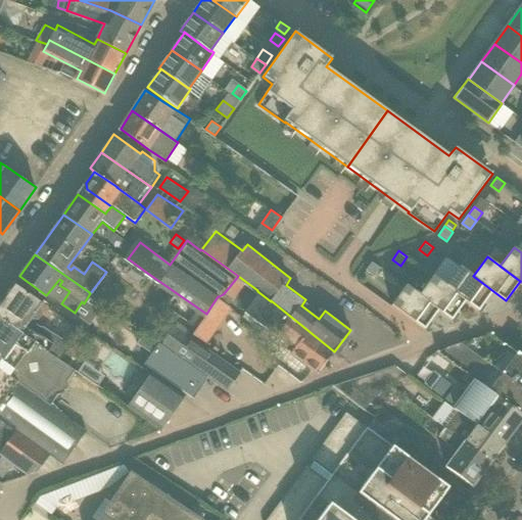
[(372,261),(366,269),(374,275),(380,267),(372,261)]
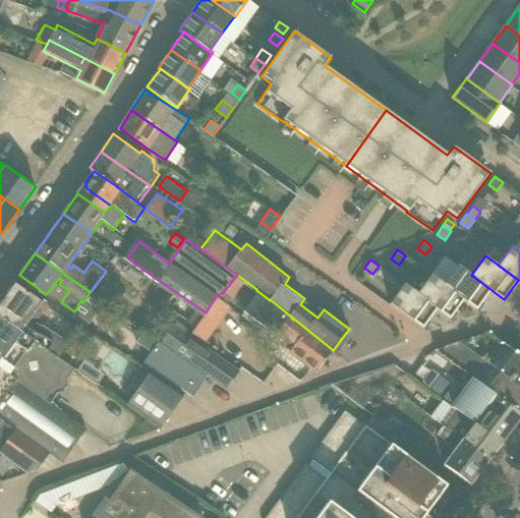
[(492,290),(471,275),(458,265),(445,284),(465,299),(477,308),(492,290)]
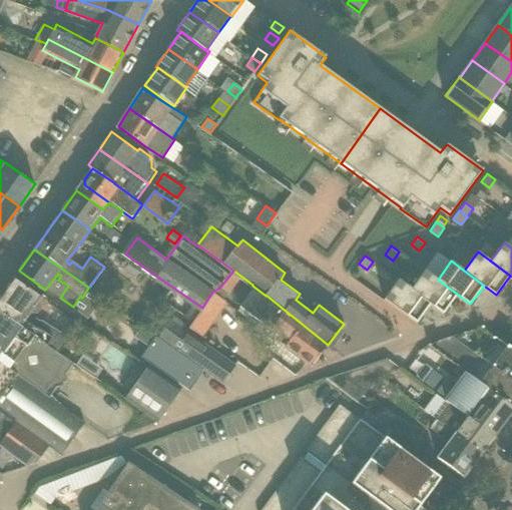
[(458,295),(438,280),(425,270),(411,289),(431,304),(444,313),(458,295)]
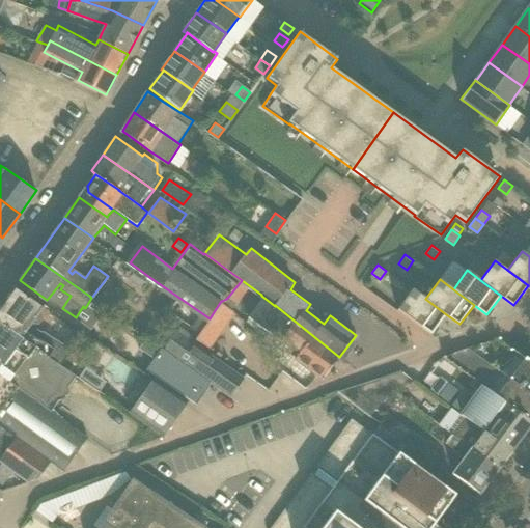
[(42,331),(31,323),(42,307),(15,287),(0,306),(0,324),(59,363),(67,351),(66,344),(45,330),(42,331)]
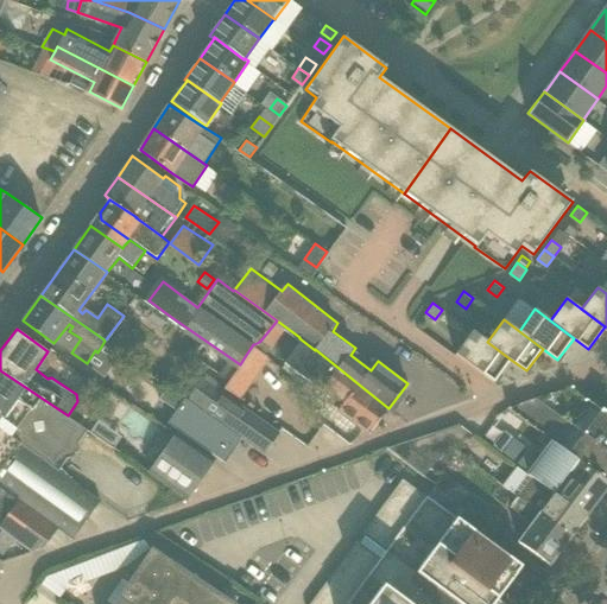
[(511,360),(487,342),(473,330),(455,354),(494,382),(511,360)]
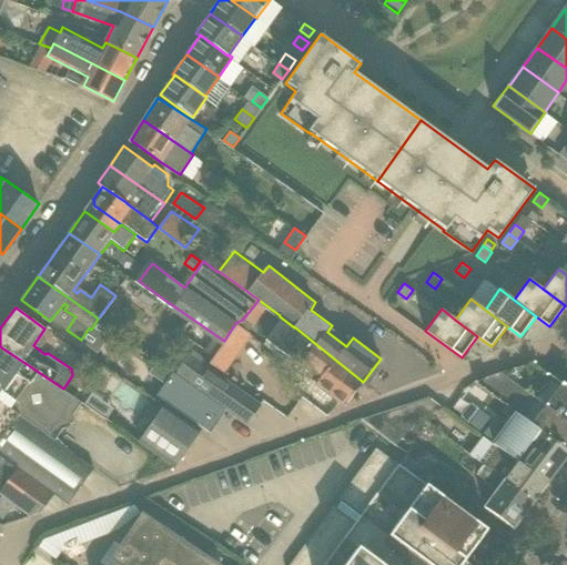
[(244,318),(242,320),(238,322),(236,322),(249,332),(253,325),(244,318)]
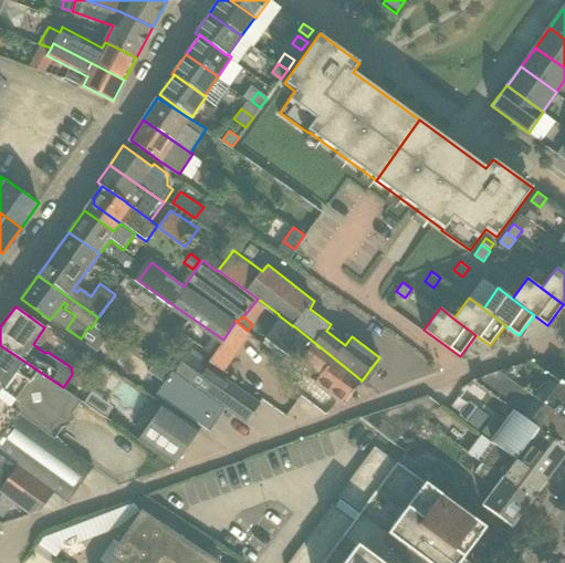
[(317,382),(345,403),(362,381),(293,325),(293,326),(281,341),(324,373),(317,382)]
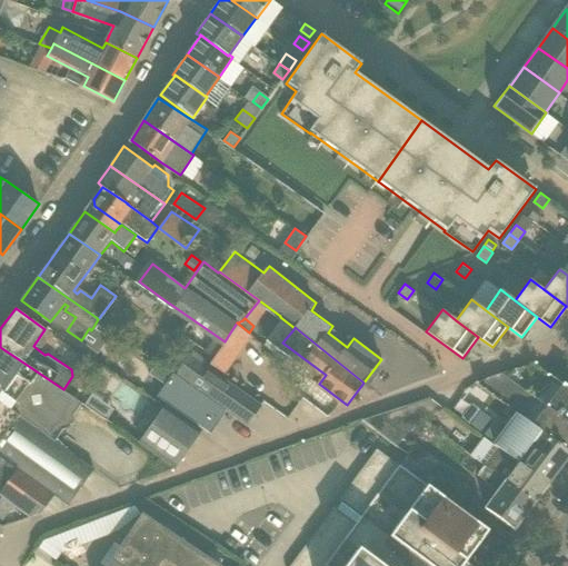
[(215,356),(225,344),(215,336),(205,349),(215,356)]
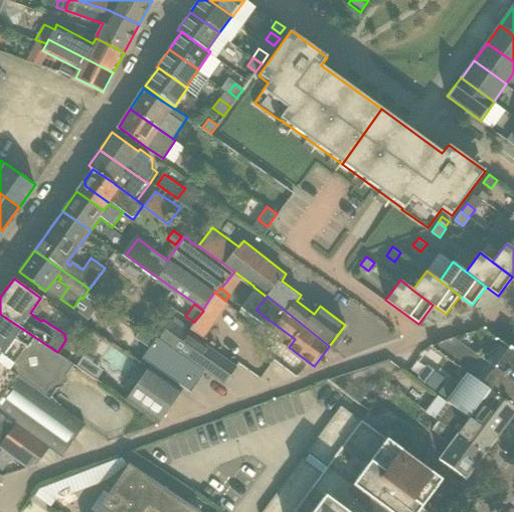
[(57,352),(0,314),(0,362),(48,397),(48,396),(71,361),(57,352)]
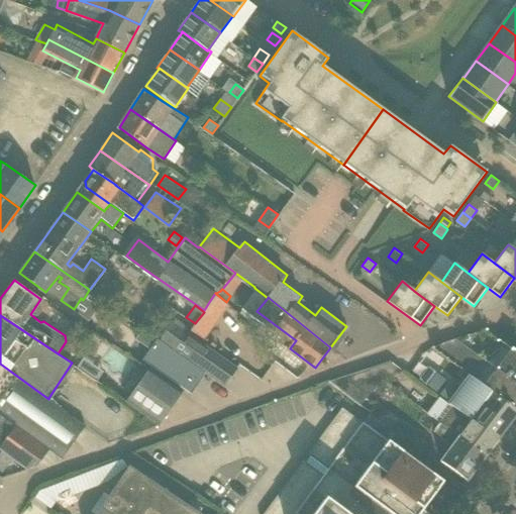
[(225,386),(238,368),(186,330),(189,327),(176,318),(161,339),(206,372),(225,386)]
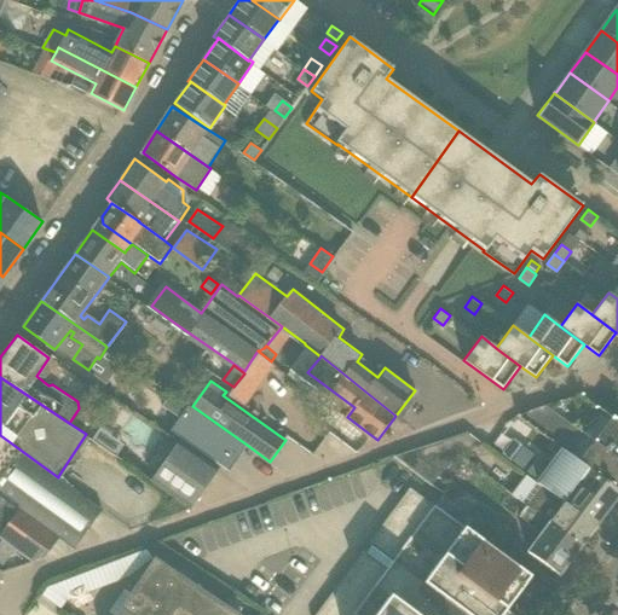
[(173,430),(209,454),(229,469),(247,445),(192,406),(171,392),(162,404),(182,417),(173,430)]
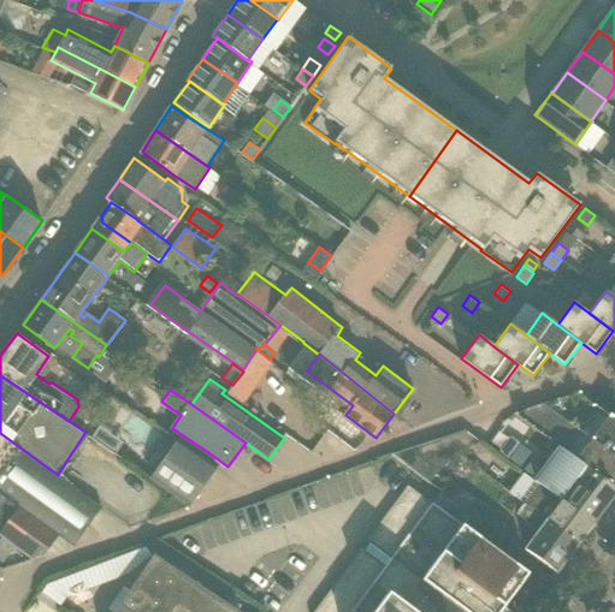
[(515,411),(534,427),(561,446),(614,485),(614,453),(592,438),(565,416),(544,402),(515,411)]
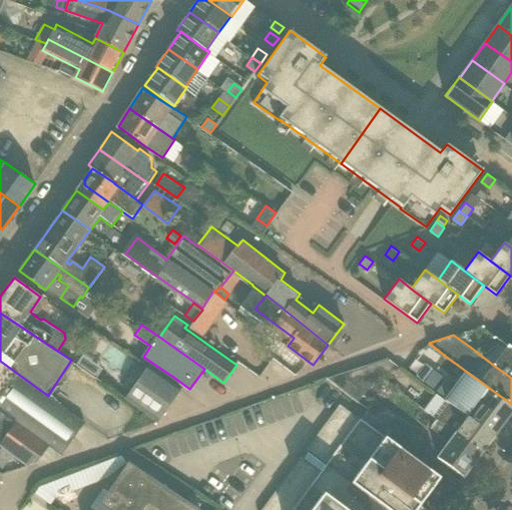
[(511,347),(509,345),(493,365),(511,378),(511,347)]
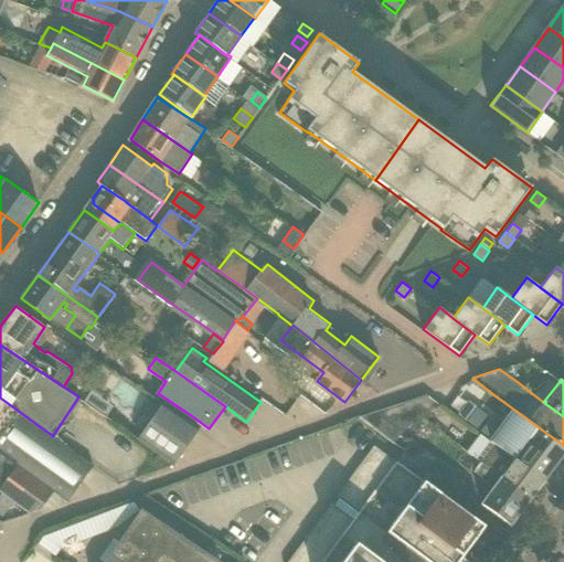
[(428,420),(440,403),(427,393),(403,401),(419,414),(418,414),(428,420)]
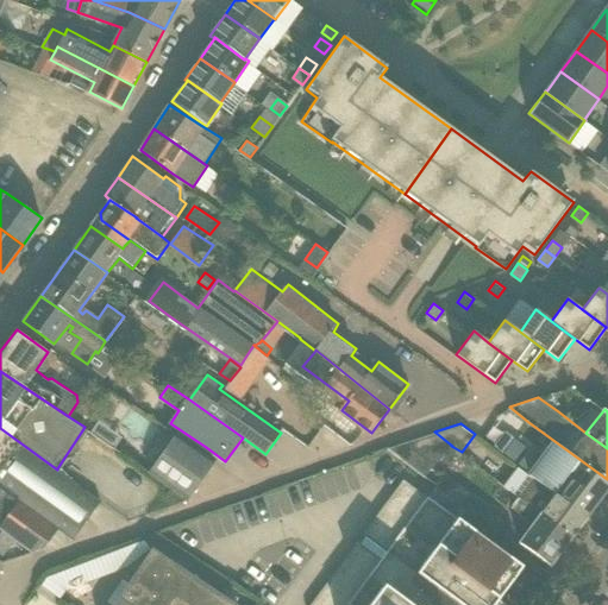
[(58,529),(74,539),(101,500),(57,468),(57,470),(0,428),(0,486),(19,500),(58,529)]
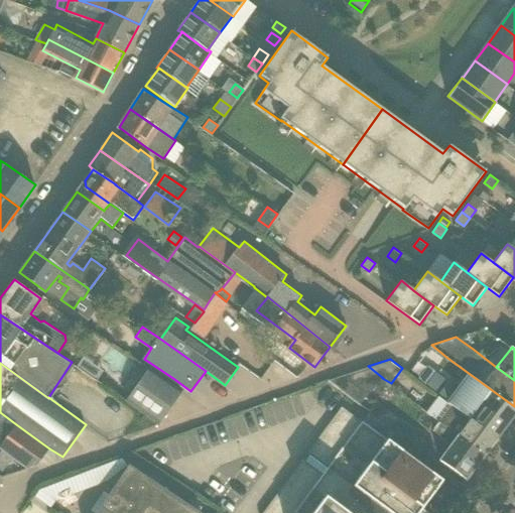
[(425,384),(435,370),(428,365),(418,378),(425,384)]
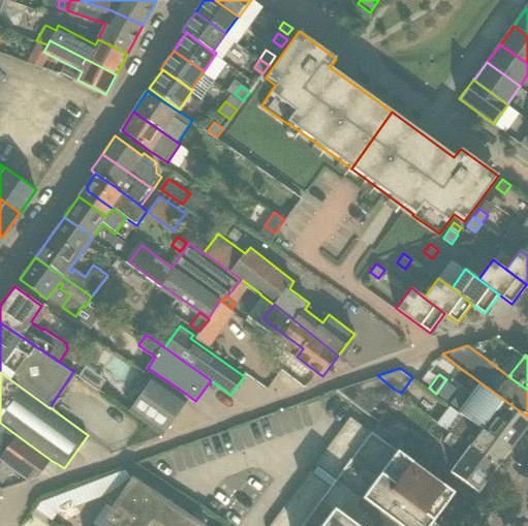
[(339,389),(370,412),(392,388),(393,388),(377,375),(339,389)]
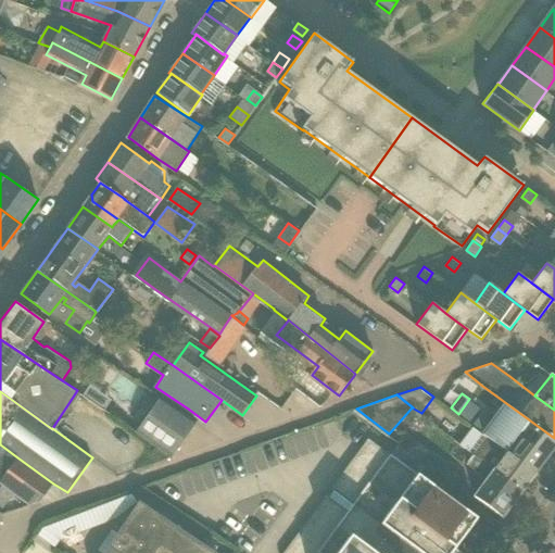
[(198,420),(162,396),(137,431),(172,456),(198,420)]
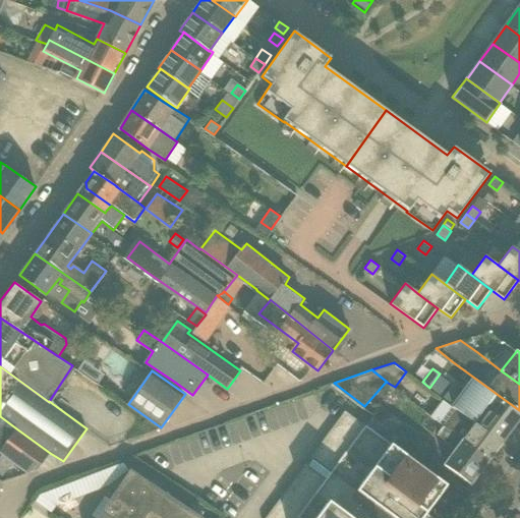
[(454,406),(503,442),(519,418),(519,410),(474,378),(454,406)]
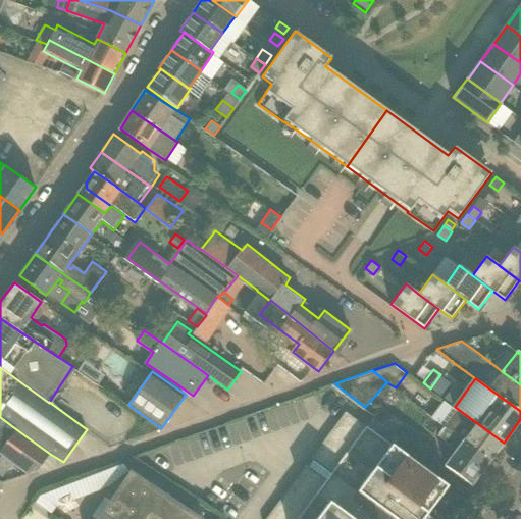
[(394,416),(414,422),(419,403),(399,398),(394,416)]
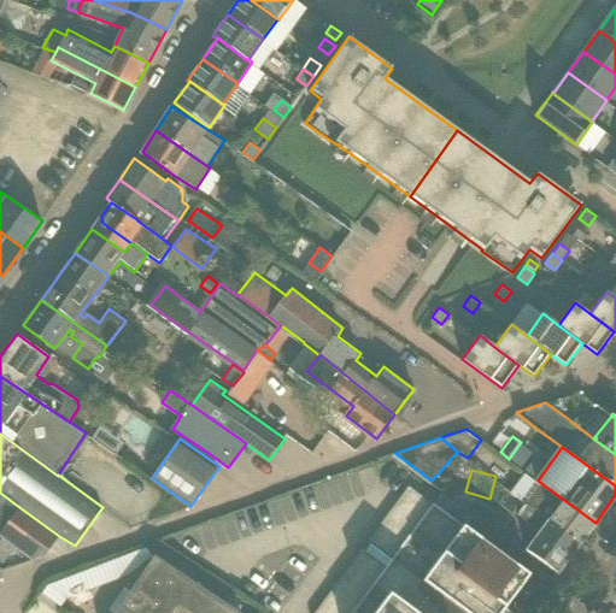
[(526,504),(580,543),(596,523),(538,481),(527,472),(512,491),(527,502),(526,504)]
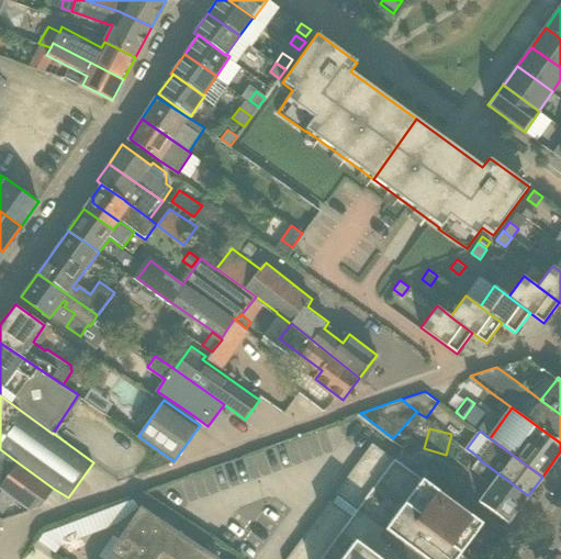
[(483,523),(373,442),(285,558),(470,558),(469,558),(461,552),(483,523)]
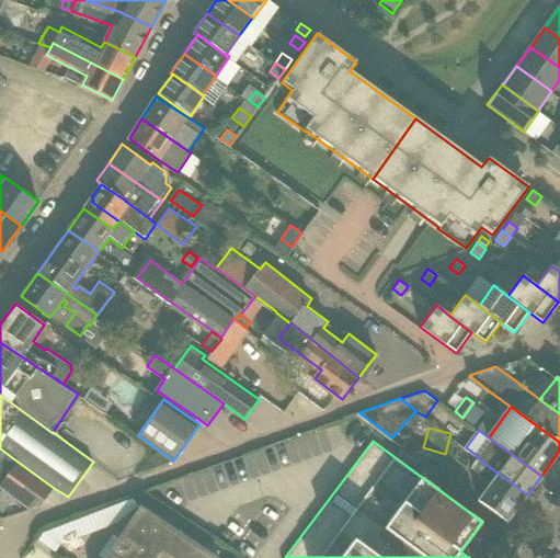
[(479,499),(507,521),(527,494),(478,458),(472,467),(492,481),(479,499)]
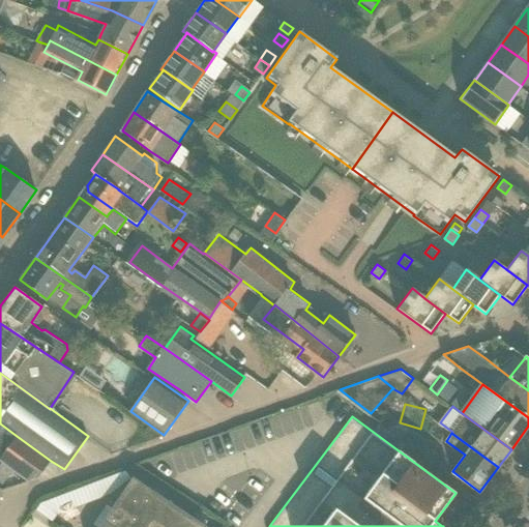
[(39,476),(51,461),(17,436),(0,458),(0,460),(27,479),(39,476)]
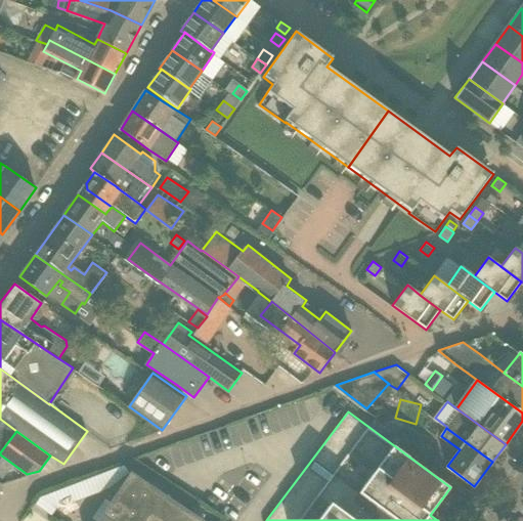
[(206,520),(131,471),(97,520),(206,520)]
